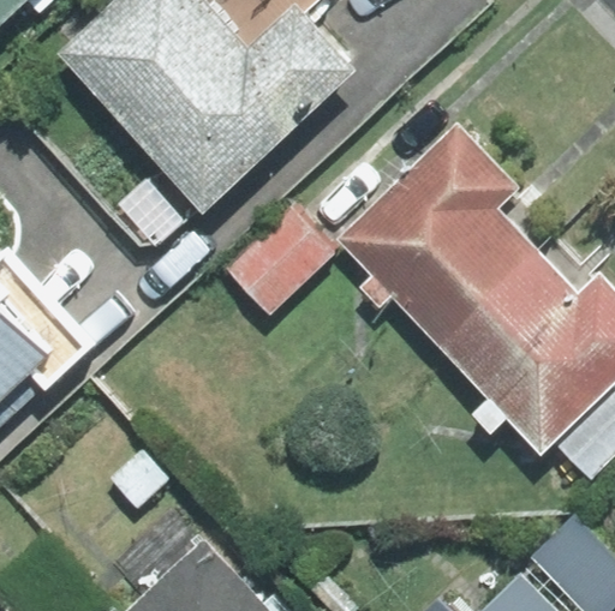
[(0,0),(0,24),(27,0),(0,0)]
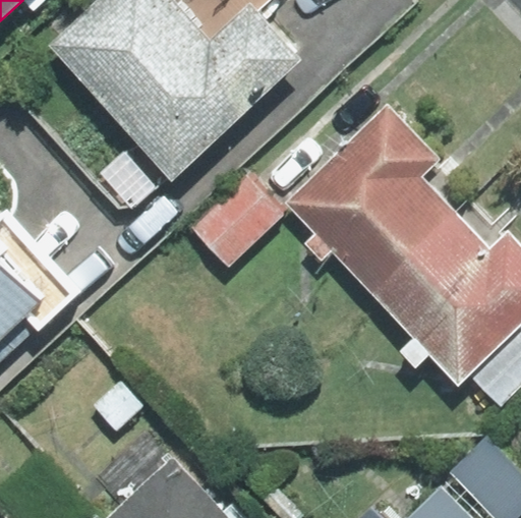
[(211,44),(169,0),(102,0),(50,49),(173,180),(298,63),(247,9),(211,44)]
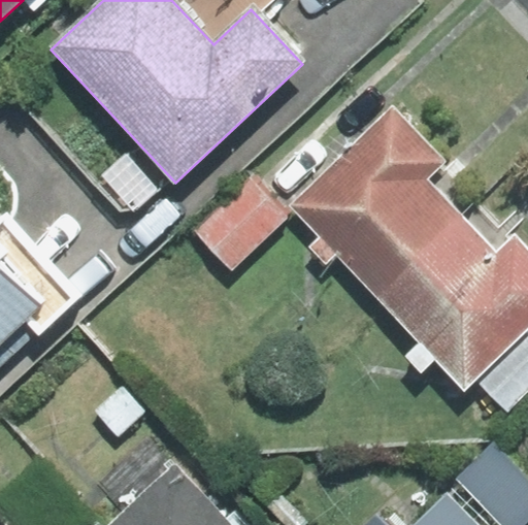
[(376,300),(462,219),(425,181),(442,164),(393,112),(292,209),(321,239),(309,250),(327,268),(336,259),(376,300)]
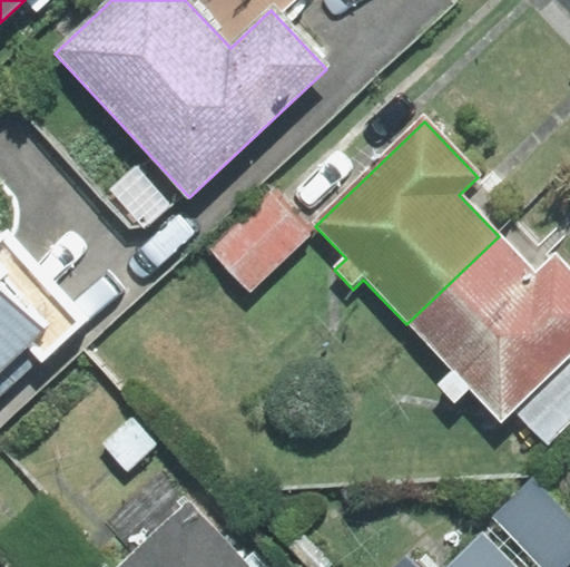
[(312,236),(271,193),(209,250),(251,293),(312,236)]
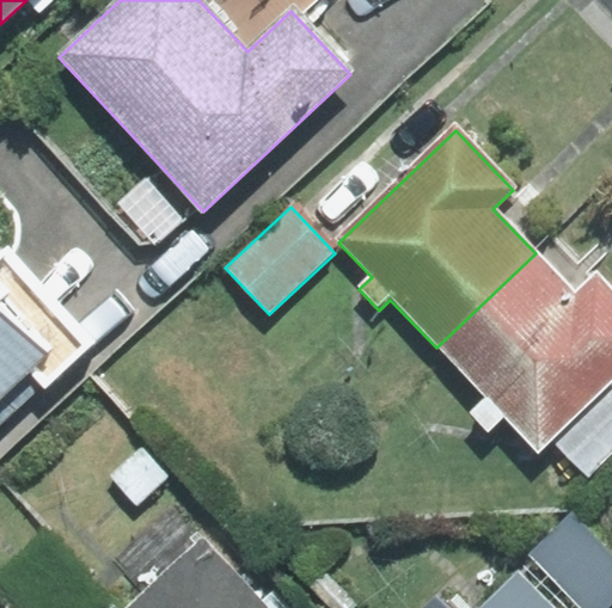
[(0,428),(95,345),(8,247),(0,255),(0,428)]
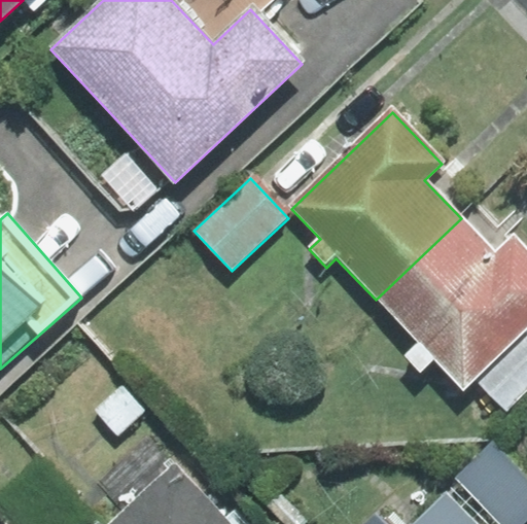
[(496,255),(461,218),(376,300),(419,345),(406,357),(420,374),(434,360),(463,390),(526,329),(526,251),(514,238),(496,255)]
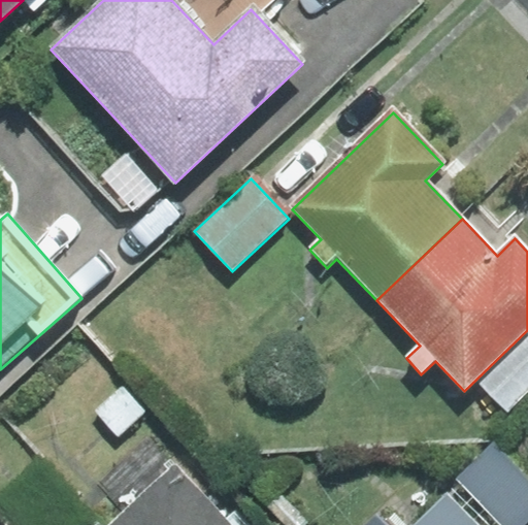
[(527,394),(527,340),(481,387),(507,415),(527,394)]
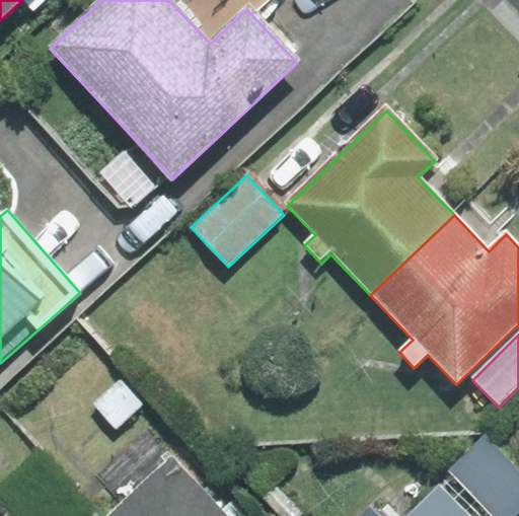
[(141,407),(120,383),(94,407),(116,431),(141,407)]
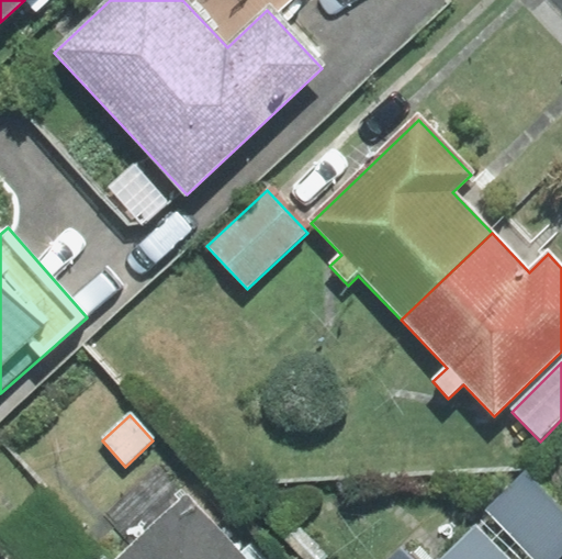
[(244,558),(160,469),(108,520),(134,548),(122,558),(244,558)]
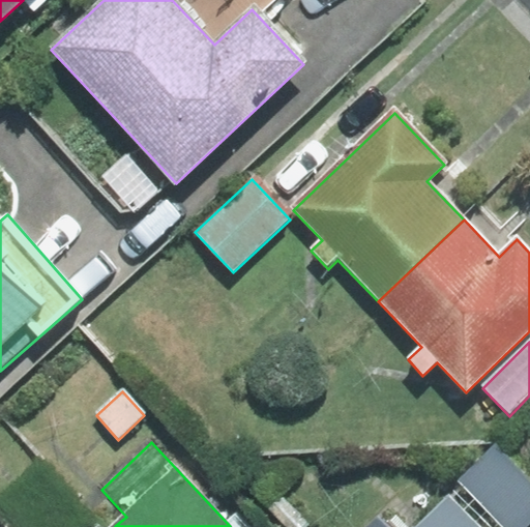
[(529,526),(529,479),(496,446),(413,526),(389,526),(380,518),(371,526),(529,526)]
